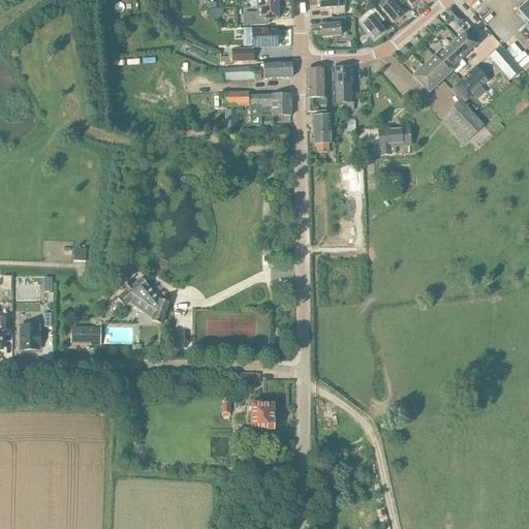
[(337,0),(318,0),(319,8),(331,7),(332,14),(345,13),(344,6),(338,6),(337,0)]
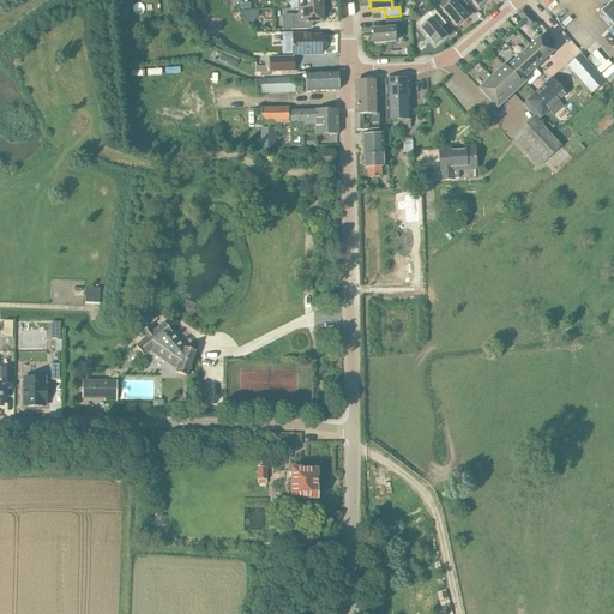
[(463,0),(443,0),(438,4),(449,17),(457,26),(468,17),(459,7),(465,2),(463,0)]
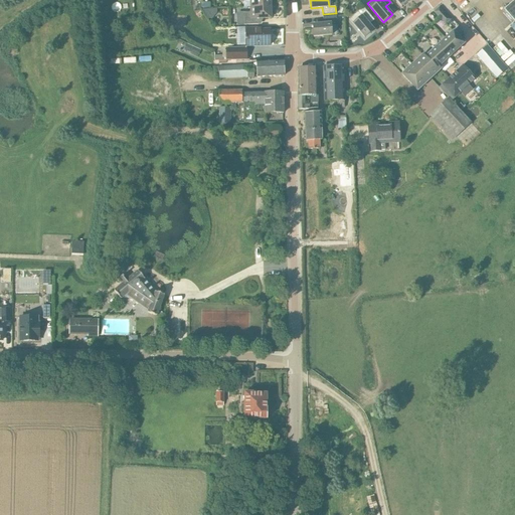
[(514,0),(504,9),(514,22),(514,0)]
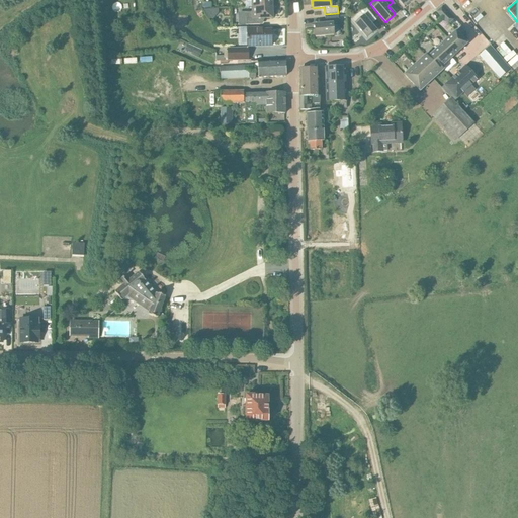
[(272,18),(274,6),(252,7),(253,13),(238,13),(239,25),(260,24),(260,18),(272,18)]
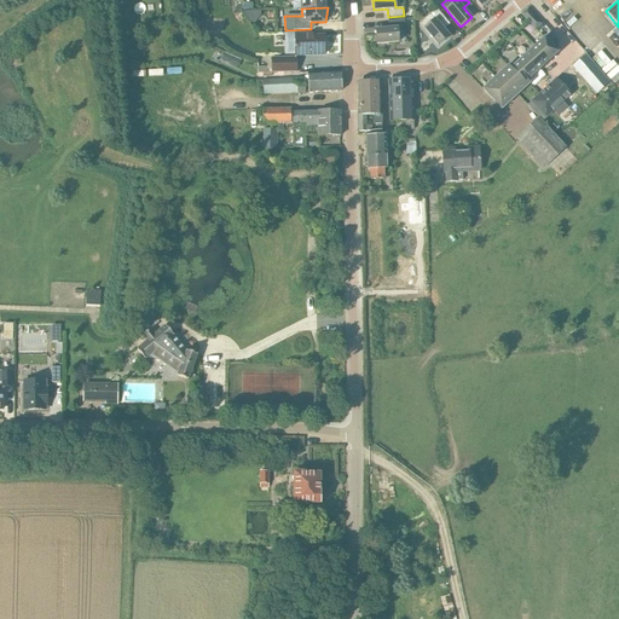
[(437,9),(431,15),(420,23),(424,28),(438,45),(450,36),(440,25),(446,21),(437,9)]
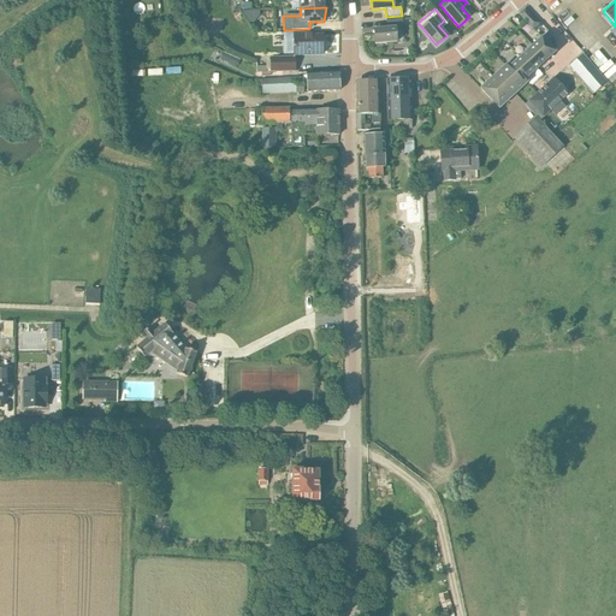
[(260,11),(242,11),(249,23),(254,23),(260,16),(260,11)]
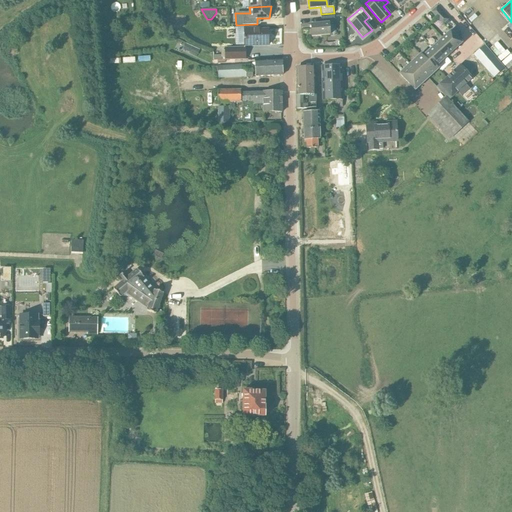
[(329,23),(335,23),(334,16),(321,17),(322,23),(311,24),(312,36),(330,35),(329,23)]
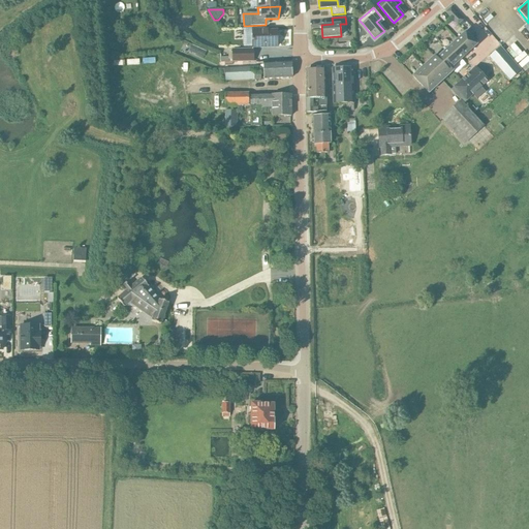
[(465,33),(457,40),(468,53),(476,44),(470,38),(474,34),(470,29),(465,33)]
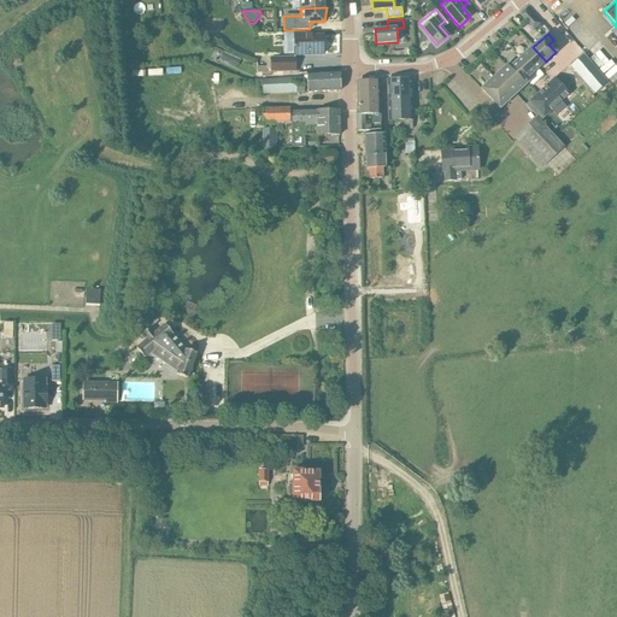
[(294,47),(295,47),(295,54),(312,54),(324,54),(323,36),(312,36),(312,35),(294,35),(294,45),(294,47)]
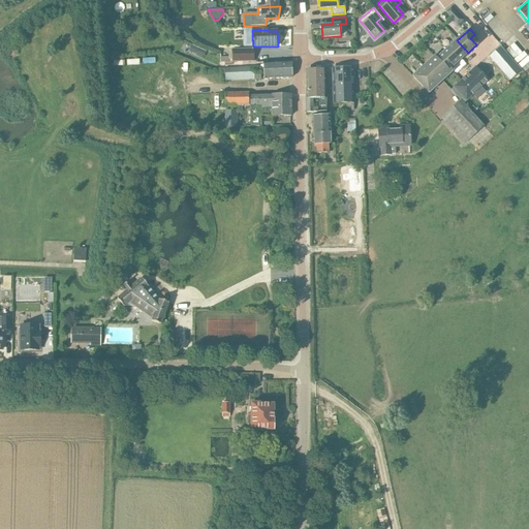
[(512,35),(501,44),(517,63),(528,53),(512,35)]
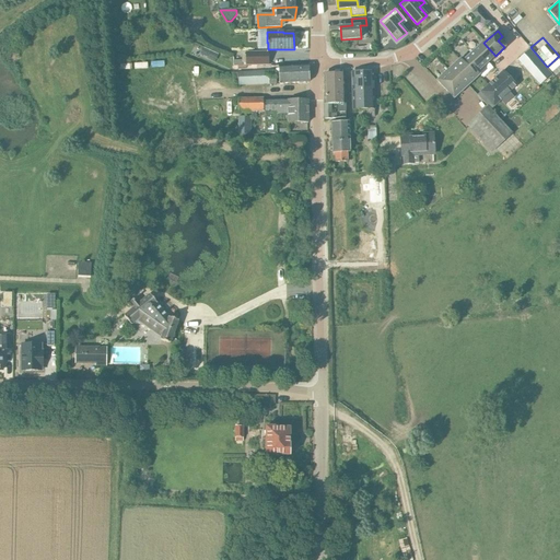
[(483,43),(473,53),(485,66),(496,56),(483,43)]
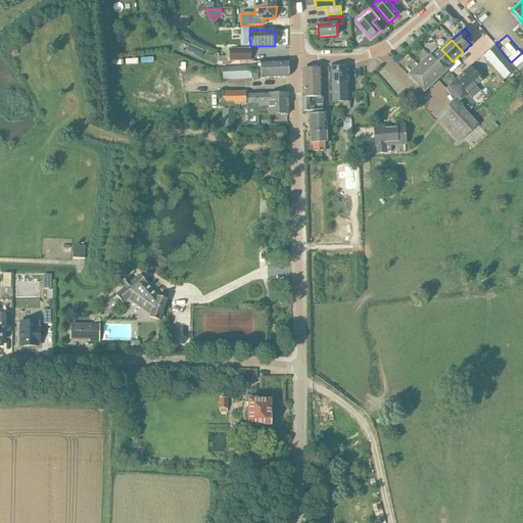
[(177,44),(177,53),(185,53),(186,45),(177,44)]
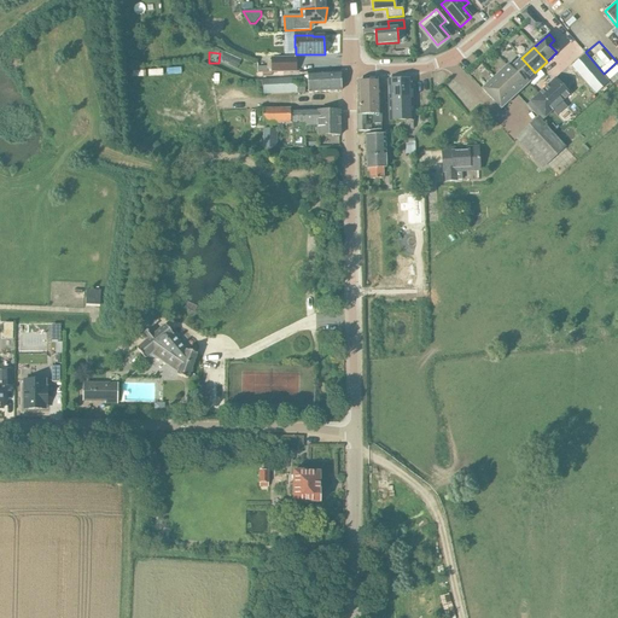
[(232,56),(228,63),(238,68),(242,60),(232,56)]
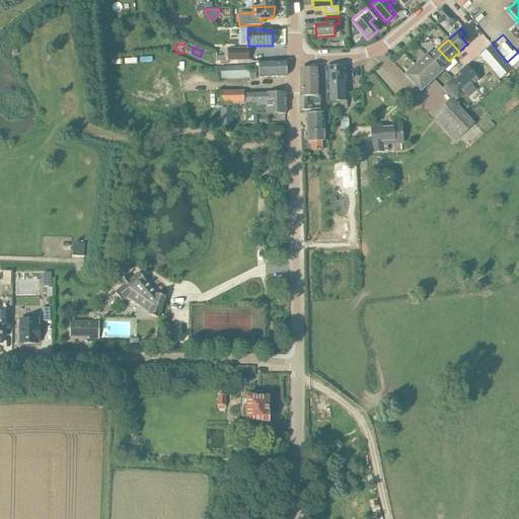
[(248,49),(216,50),(217,61),(248,60),(248,49)]
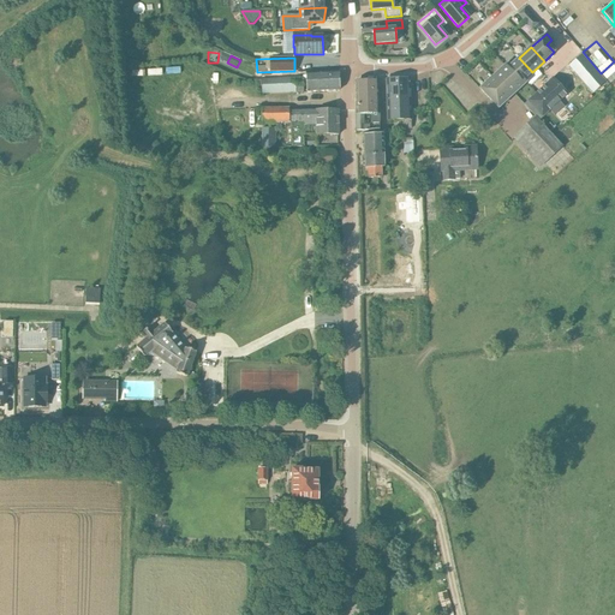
[(532,72),(519,58),(507,69),(523,85),(526,83),(524,81),(532,72)]
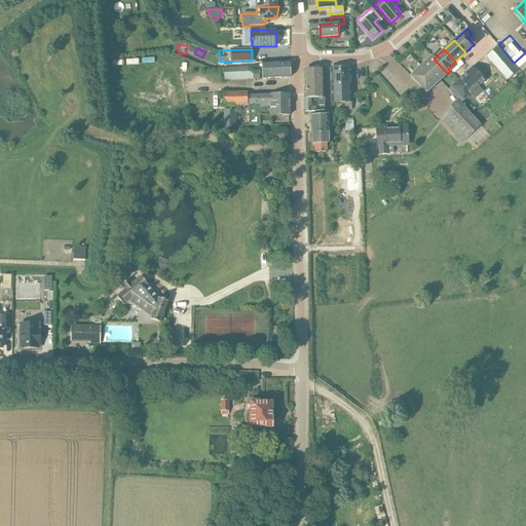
[(491,51),(486,55),(490,60),(495,55),(491,51)]
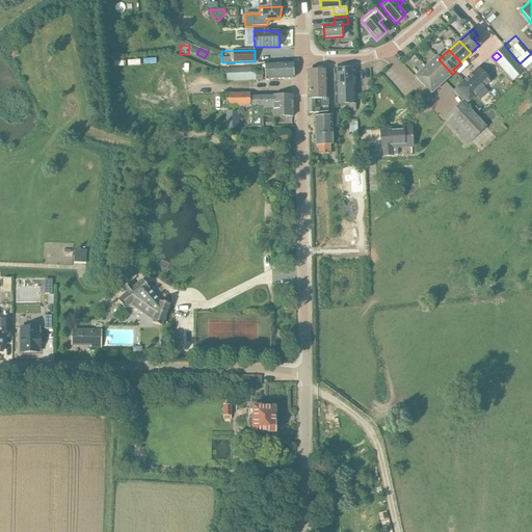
[(490,56),(485,61),(491,69),(497,63),(490,56)]
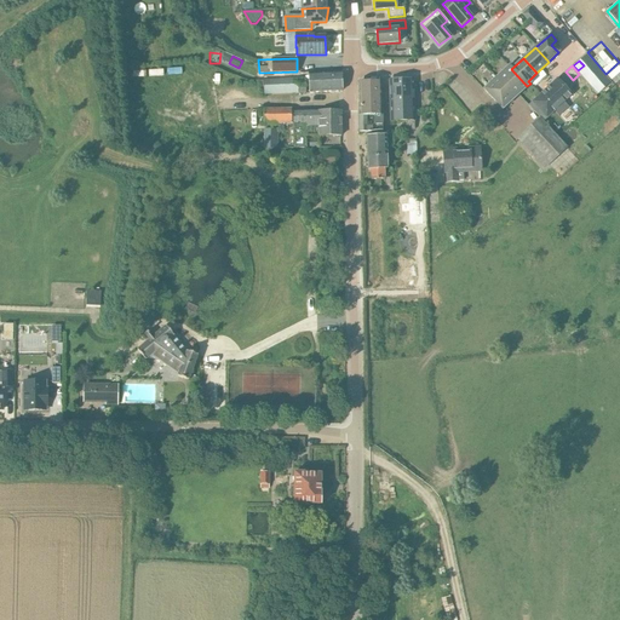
[(509,67),(497,78),(515,98),(527,86),(511,69),(509,67)]
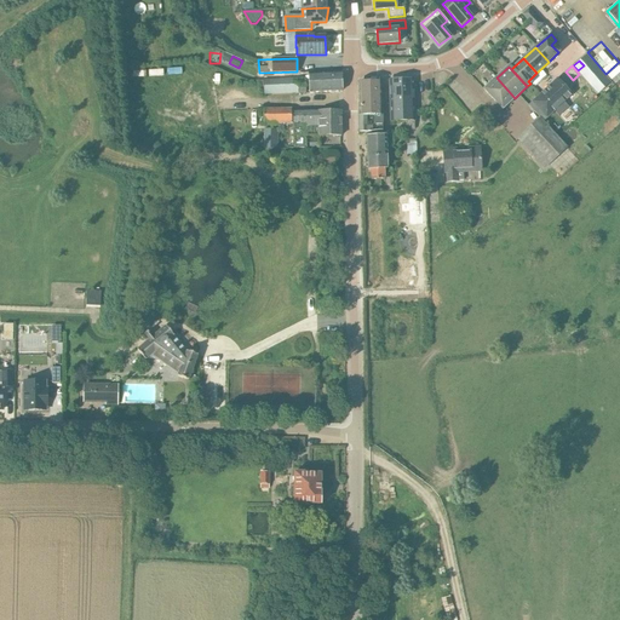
[(342,72),(309,74),(310,92),(342,91),(342,72)]
